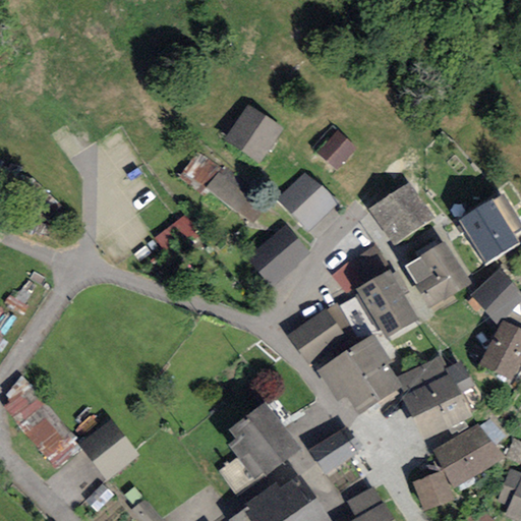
[(284,129),(248,105),(224,141),(258,165),(284,129)]
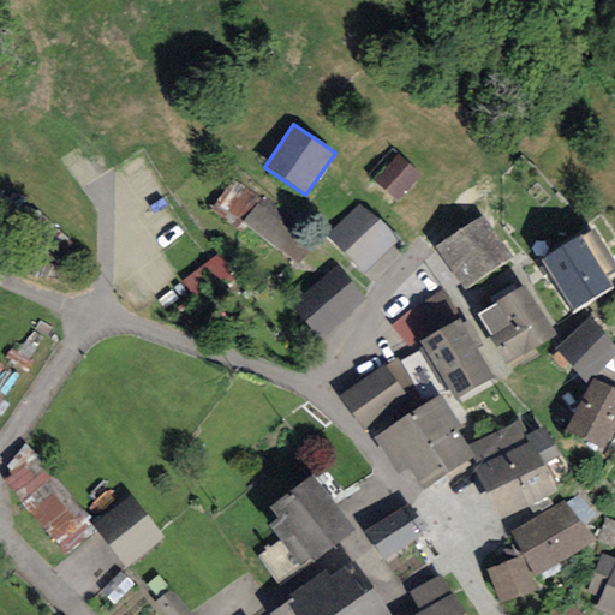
[(398,154),(372,180),(396,203),(422,177),(398,154)]
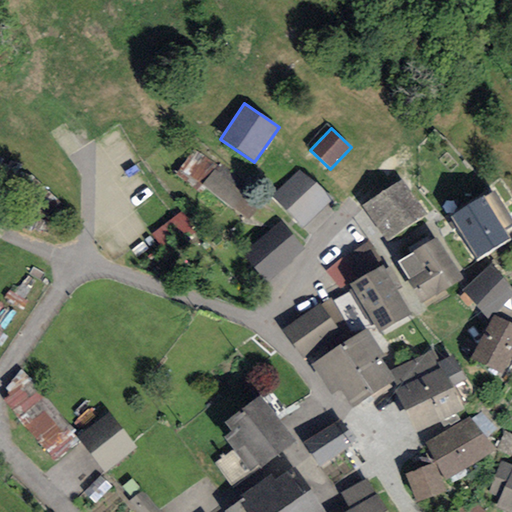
[(219,163),(201,187),(248,222),(266,199),(219,163)]
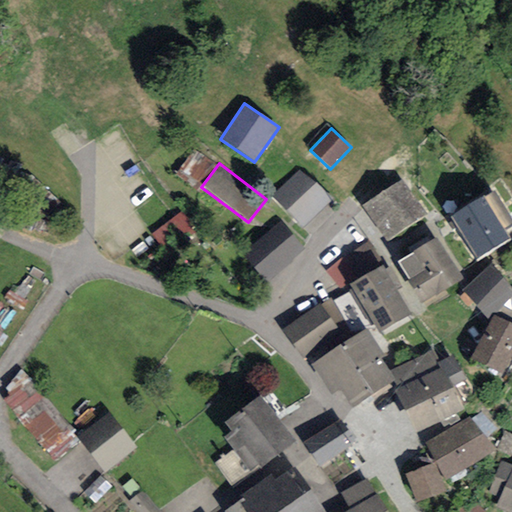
[(333,201),(300,169),(272,198),(305,230),(333,201)]
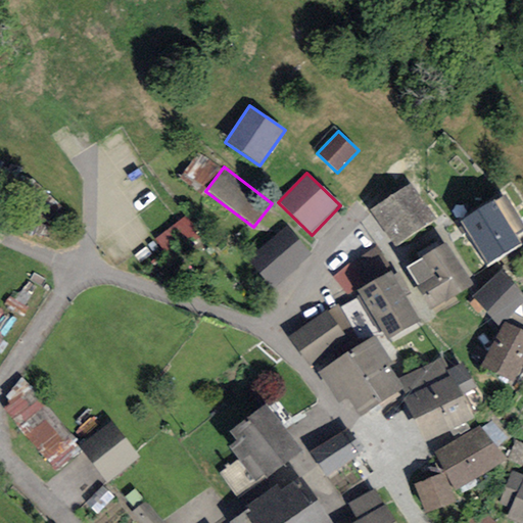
[(412,183),(370,209),(395,247),(436,221),(412,183)]
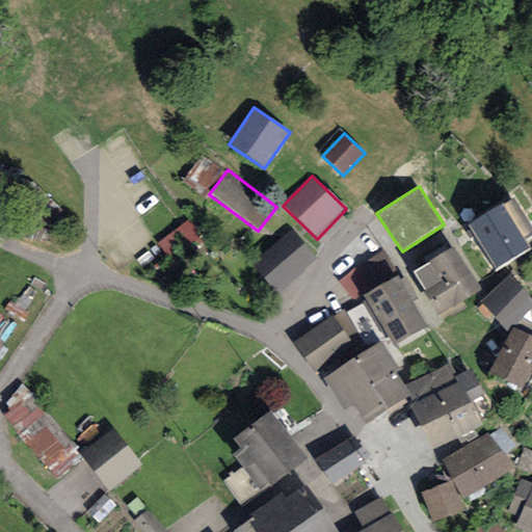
[(468,225),(494,269),(528,248),(503,206),(468,225)]
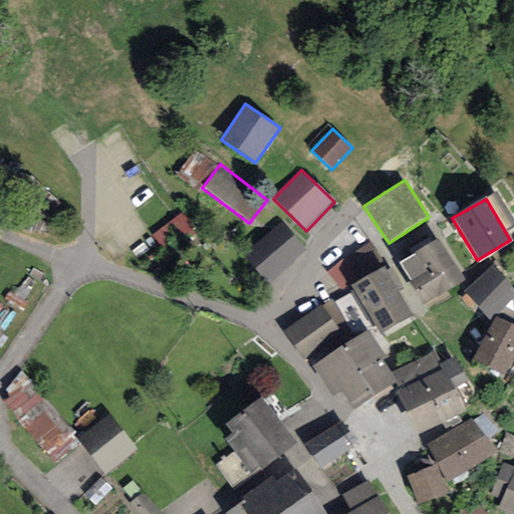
[(245,257),(268,284),(307,251),(283,224),(245,257)]
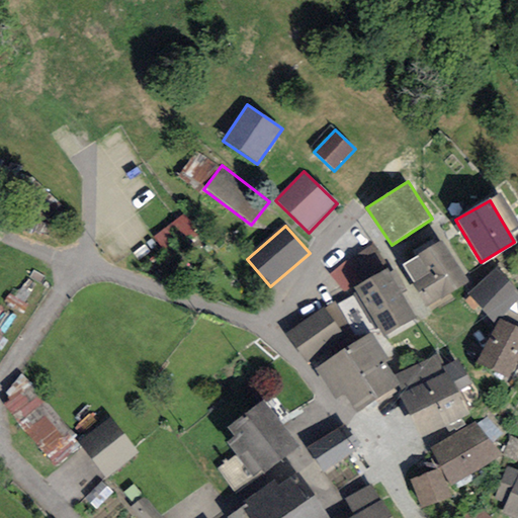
[(442,240),(402,263),(427,307),(467,282),(442,240)]
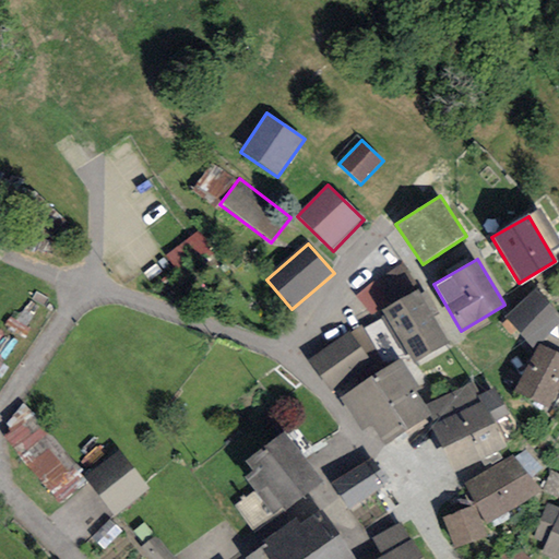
[(418,289),(382,310),(385,316),(405,349),(413,363),(448,343),(432,317),(439,313),(427,292),(421,295),(418,289)]
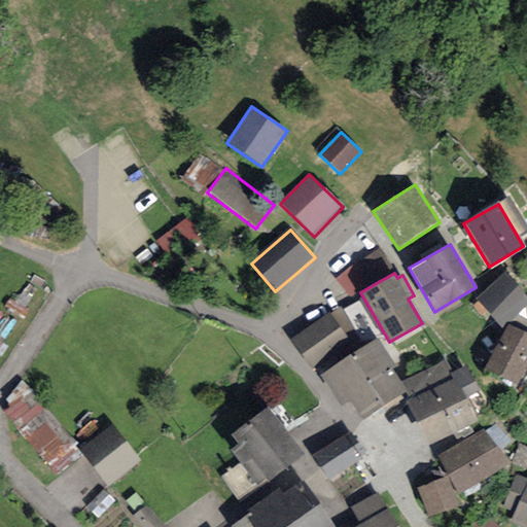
[(526,297),(502,274),(476,301),(502,327),(526,303),(526,297)]
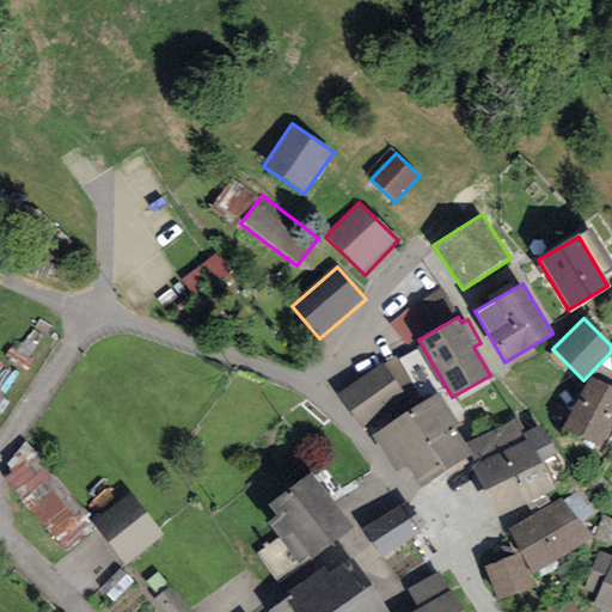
[(422,346),(398,360),(422,396),(444,383),(422,346)]
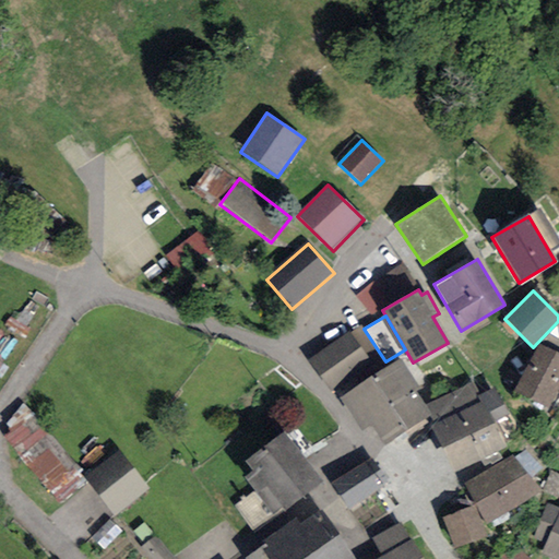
[(361,324),(351,332),(371,365),(373,368),(385,361),(364,329),(361,324)]
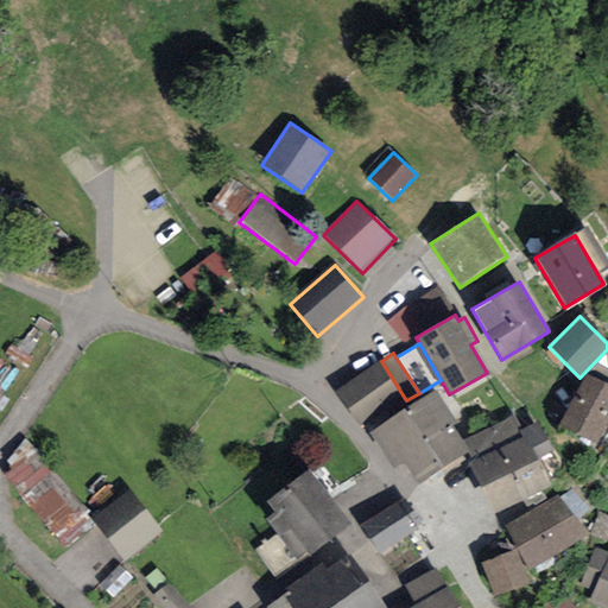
[(381,361),(337,391),(362,426),(404,397),(381,361)]
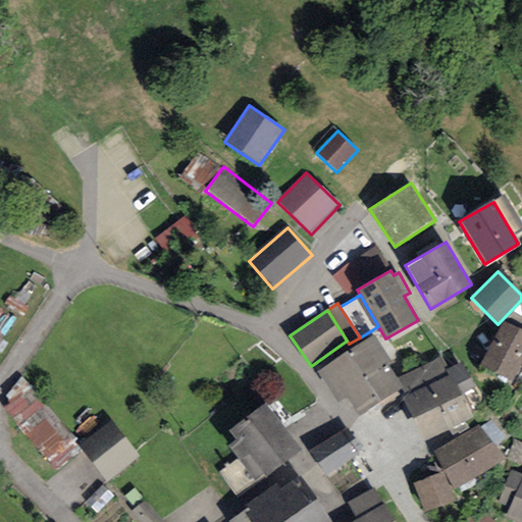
[(521,329),(505,320),(480,366),(513,383),(521,366),(521,329)]
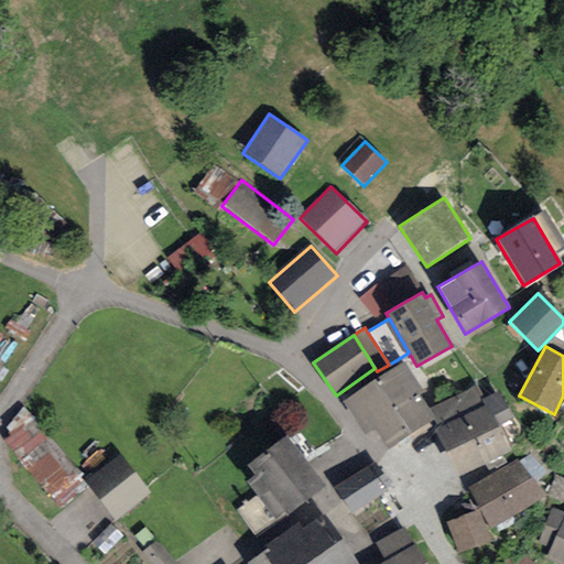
[(424,391),(404,362),(344,402),(365,434),(373,429),(389,451),(435,420),(427,409),(418,394),(424,391)]
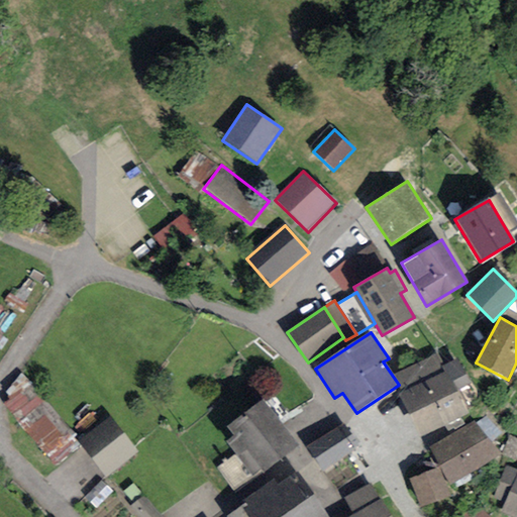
[(437,354),(394,375),(392,375),(399,385),(402,393),(444,373),(441,367),(443,366),(437,354)]
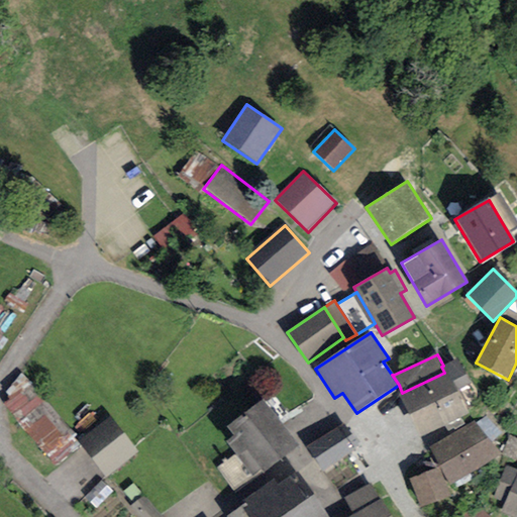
[(457,358),(443,366),(441,367),(444,373),(402,393),(399,395),(420,438),(471,414),(458,389),(470,383),(457,358)]
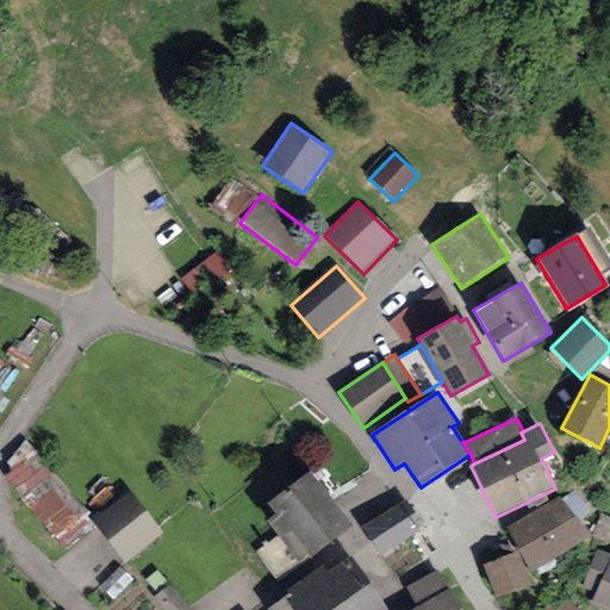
[(87,514),(38,455),(5,483),(54,541),(87,514)]
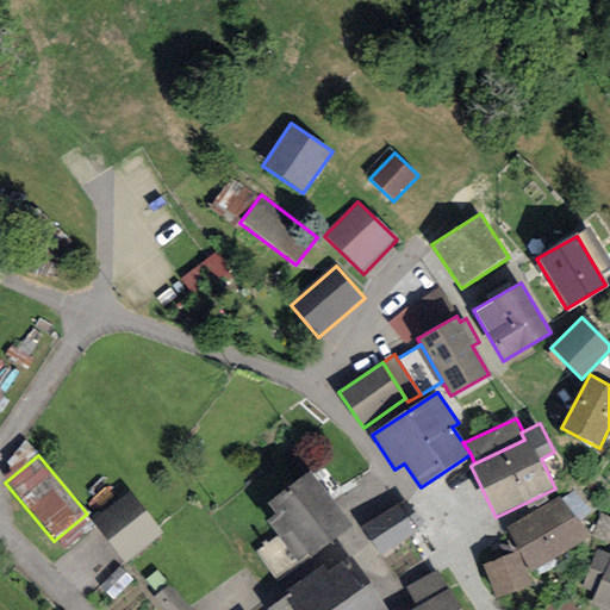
[(312,471),(267,503),(275,516),(268,521),(298,564),(350,527),(312,471)]
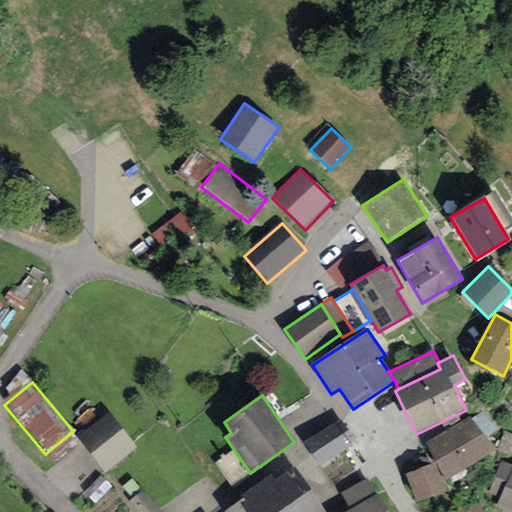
[(105,413),(75,438),(105,474),(135,449),(105,413)]
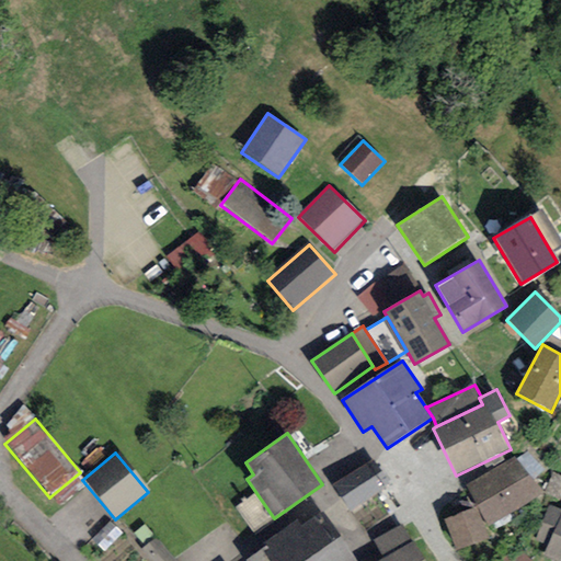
[(515,458),(467,485),(490,524),(541,494),(515,458)]
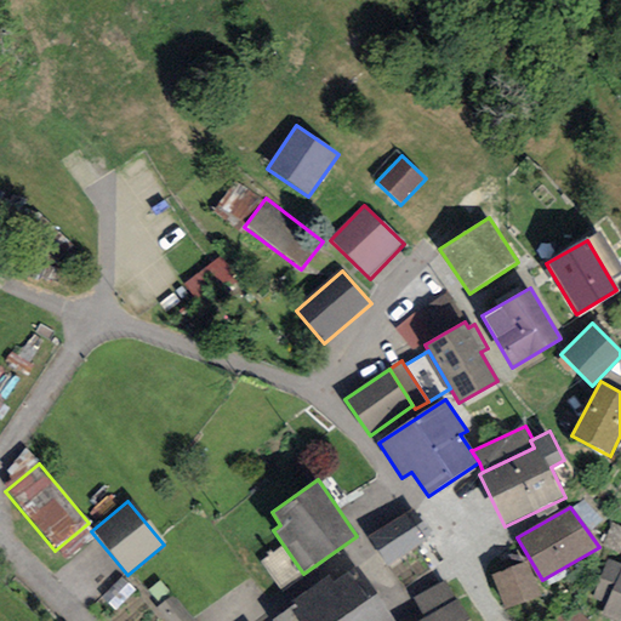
[(428,540),(409,511),(369,537),(387,567),(428,540)]
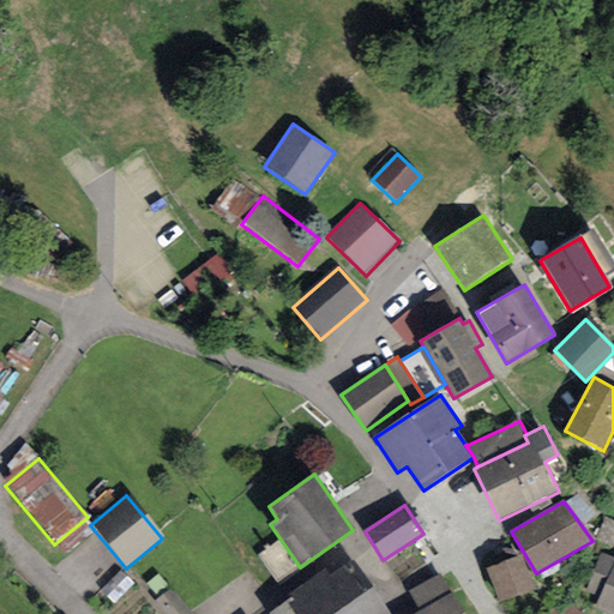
[(613,613),(613,559),(602,554),(585,591),(599,597),(594,608),(608,613),(613,613)]
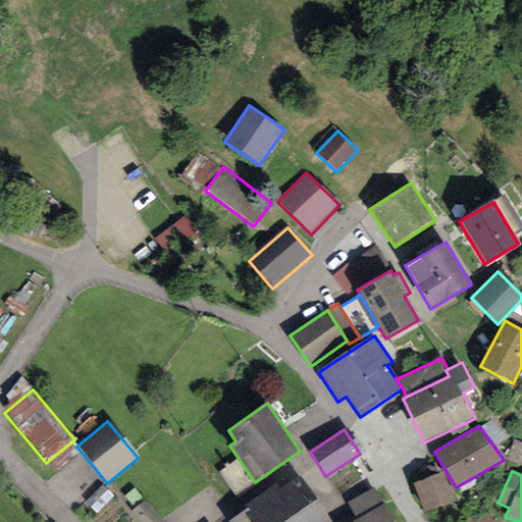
[(444,472),(413,484),(424,513),(456,502),(444,472)]
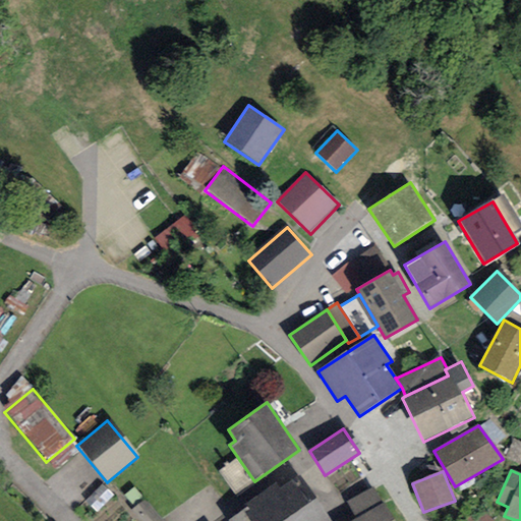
[(248,508),(229,520),(228,520),(330,520),(300,476),(279,489),(275,483),(245,504),(248,508)]
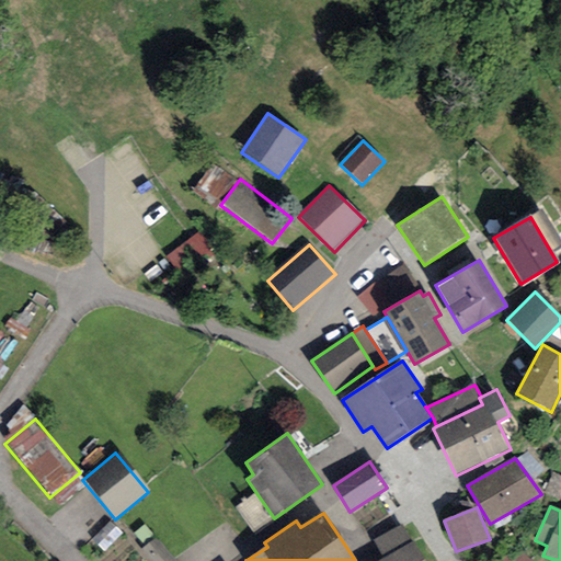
[(105,553),(123,535),(110,523),(92,541),(105,553)]
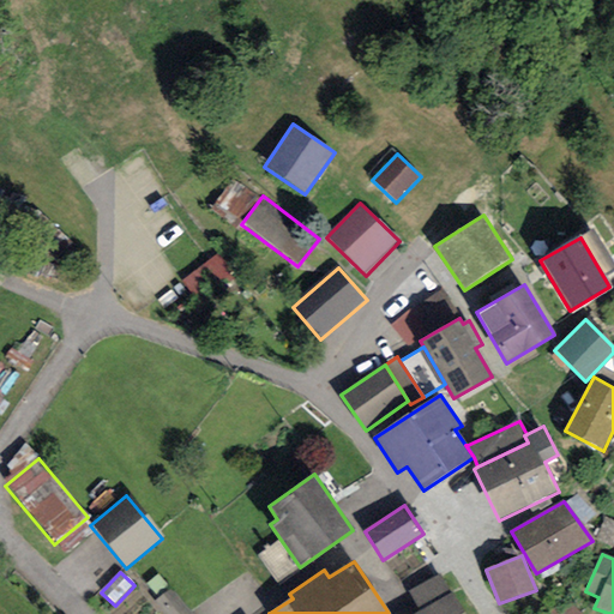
[(409,591),(420,611),(450,594),(439,575),(409,591)]
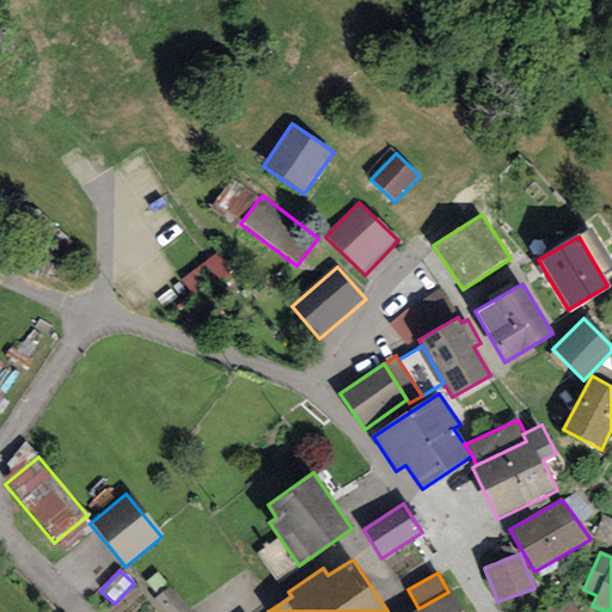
[(188,611),(170,588),(154,601),(161,611),(188,611)]
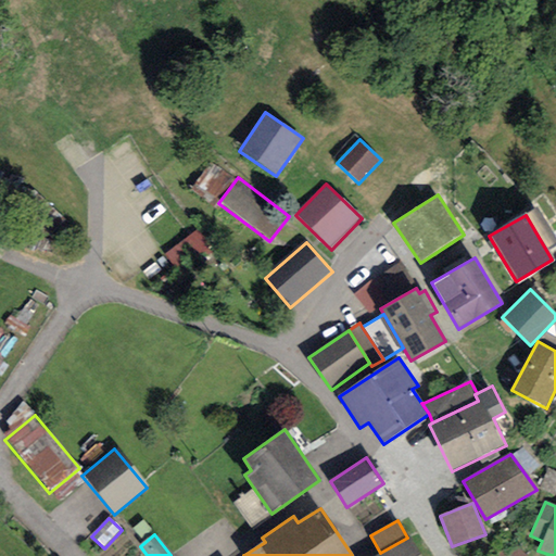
[(380,553),(374,555),(420,555),(409,536),(407,538),(380,553)]
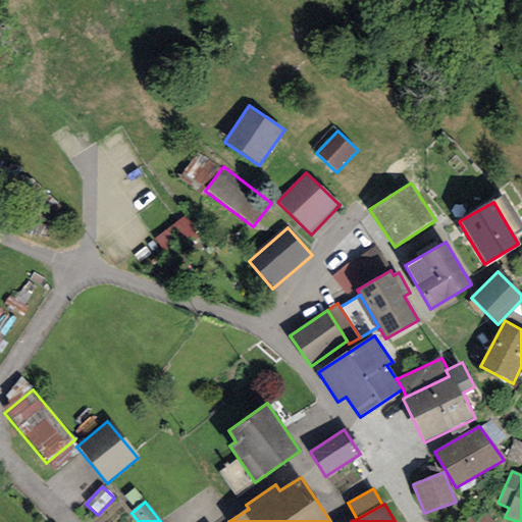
[(493,521),(468,505),(456,521),(493,521)]
